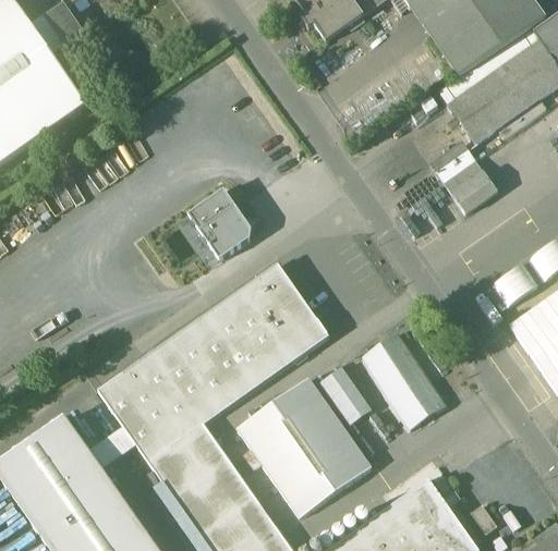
[(0,0),(0,160),(85,102),(13,0),(0,0)]
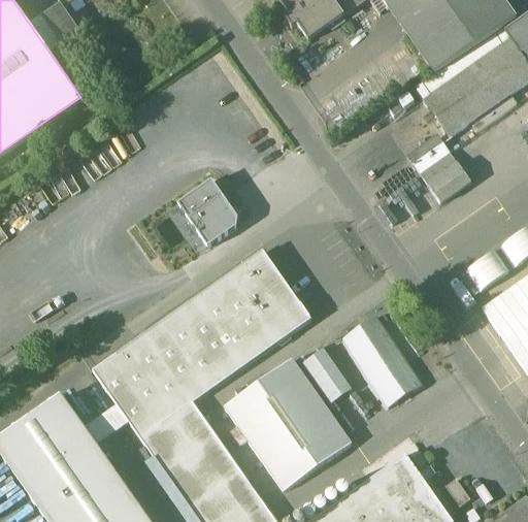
[(59,0),(39,14),(59,43),(79,29),(59,0)]
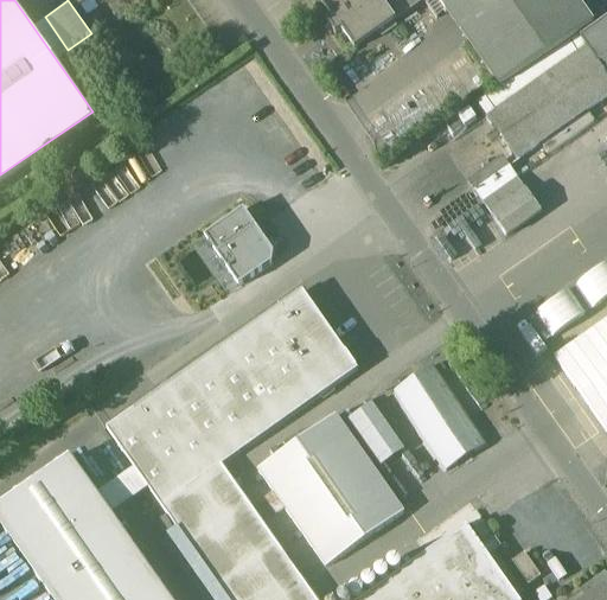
[(325,0),(333,12),(327,17),(336,29),(342,25),(355,43),(395,16),(397,14),(391,6),(387,0),(325,0)]
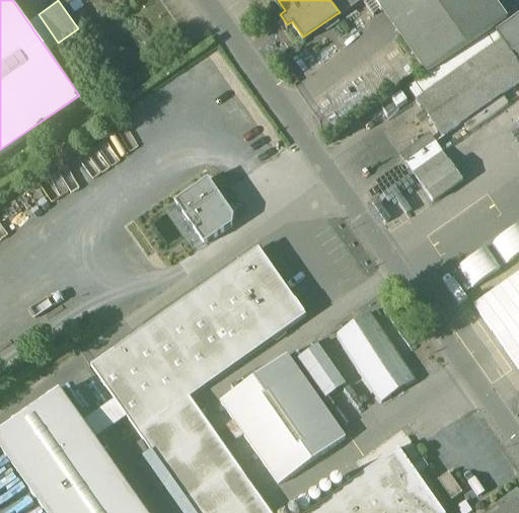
[(340,12),(338,13),(345,23),(377,0),(342,0),(335,5),(340,12)]
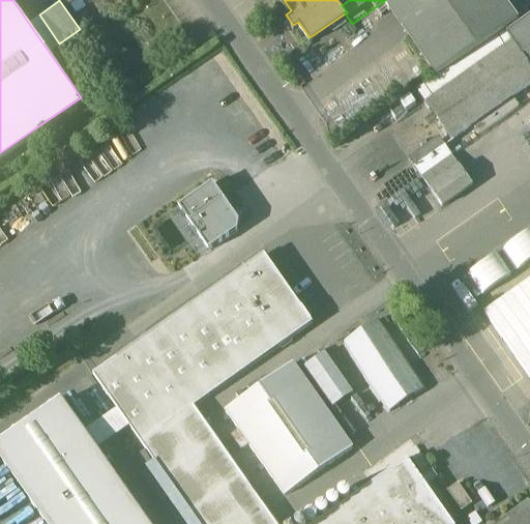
[(398,0),(389,6),(437,74),(505,28),(506,29),(519,21),(504,0),(398,0)]
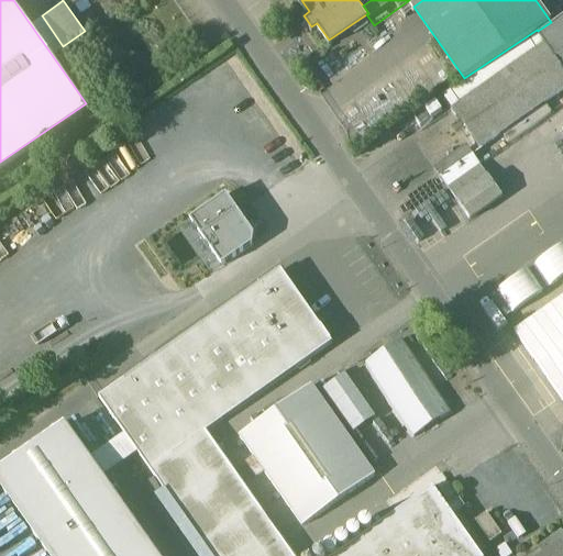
[(562,12),(551,22),(538,31),(544,41),(562,67),(562,12)]
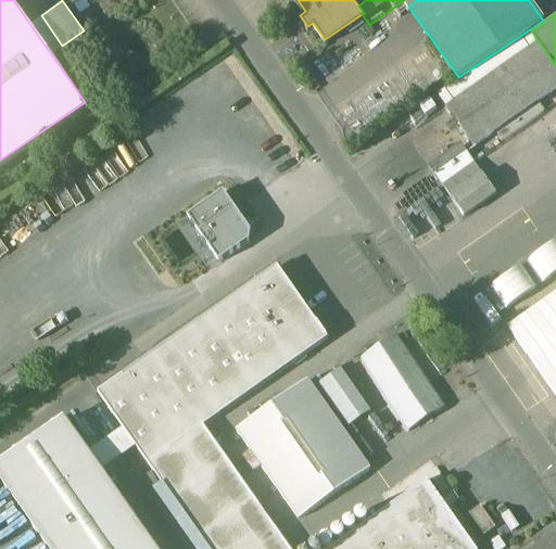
[(458,77),(439,90),(446,103),(538,40),(531,30),(530,29),(458,77)]
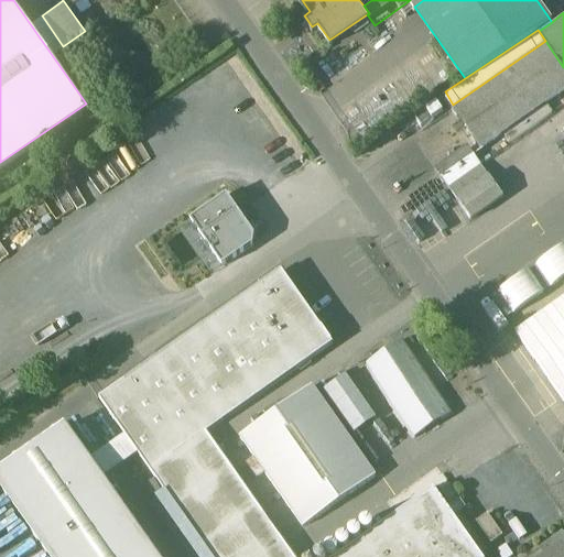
[(563,67),(545,41),(453,105),(480,143),(501,129),(545,98),(563,85),(563,67)]
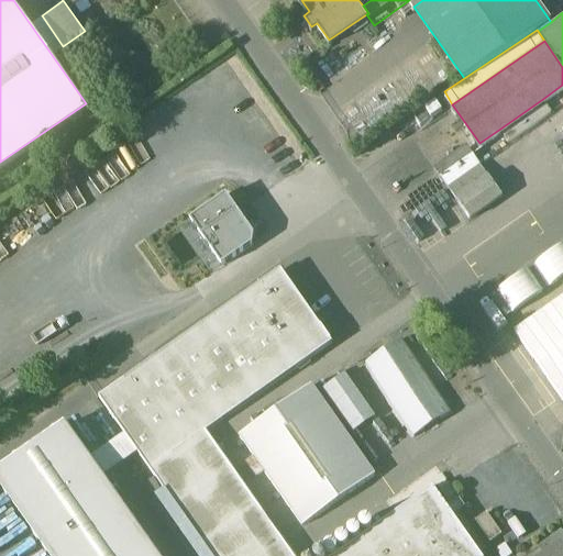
[(507,139),(551,108),(544,98),(500,129),(507,139)]
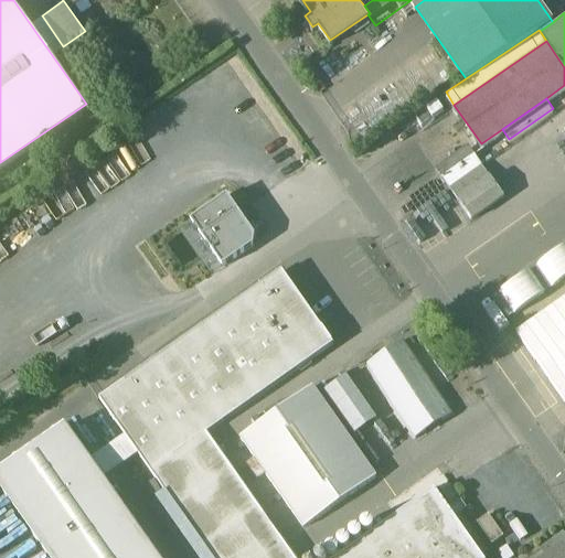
[(472,150),(440,173),(448,183),(480,161),(472,150)]
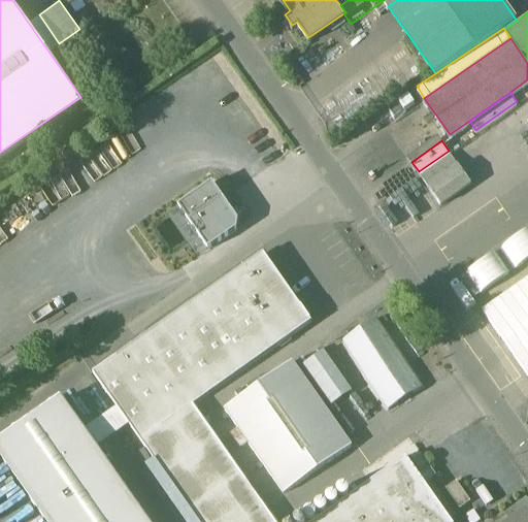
[(449,151),(419,171),(439,201),(469,181),(449,151)]
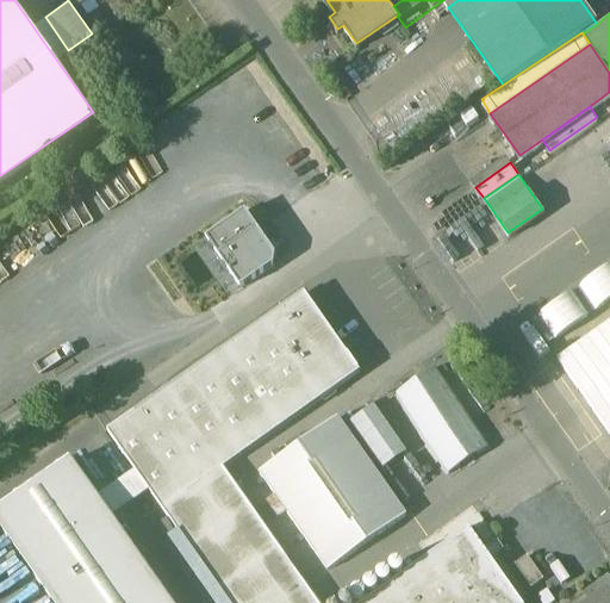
[(244,231),(217,250),(240,281),(273,259),(274,249),(256,223),(246,231),(244,231)]
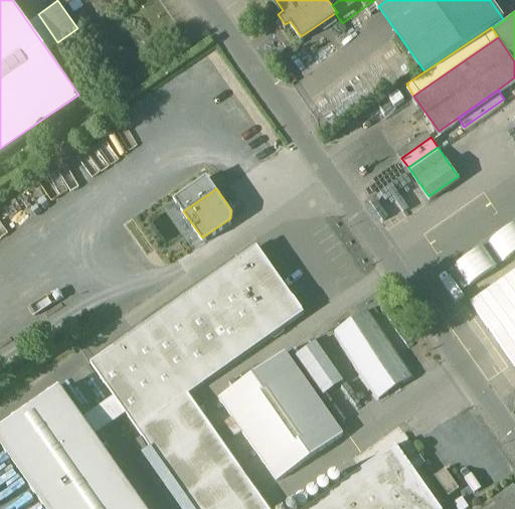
[(514,219),(450,268),(464,287),(514,248),(514,219)]
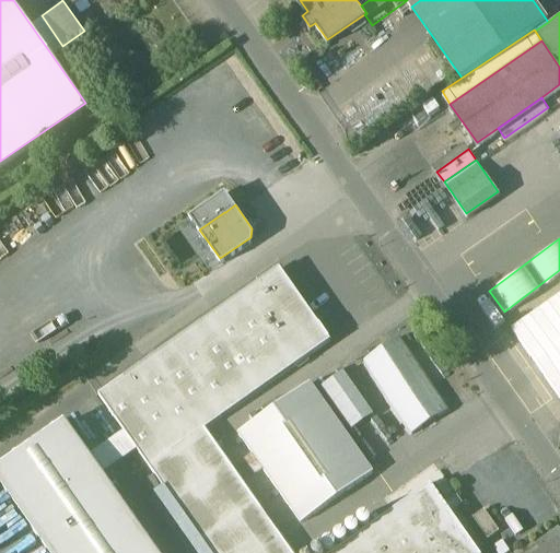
[(329,337),(278,263),(242,289),(293,363),(329,337)]
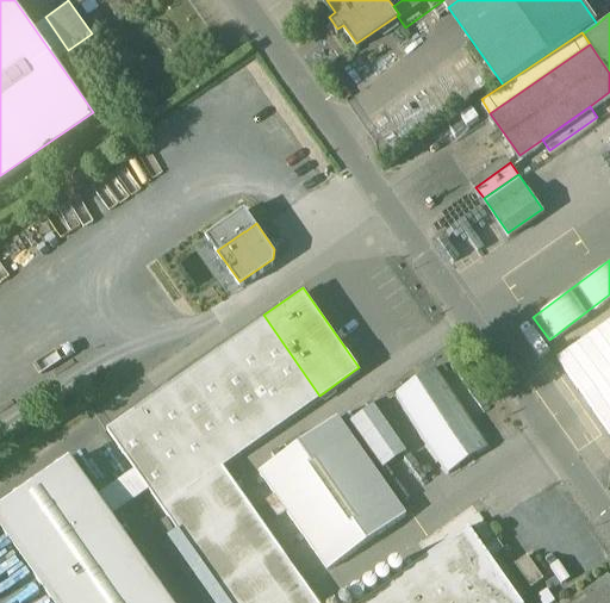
[(263,315),(107,424),(136,465),(149,484),(163,505),(224,462),(319,396),(263,315)]
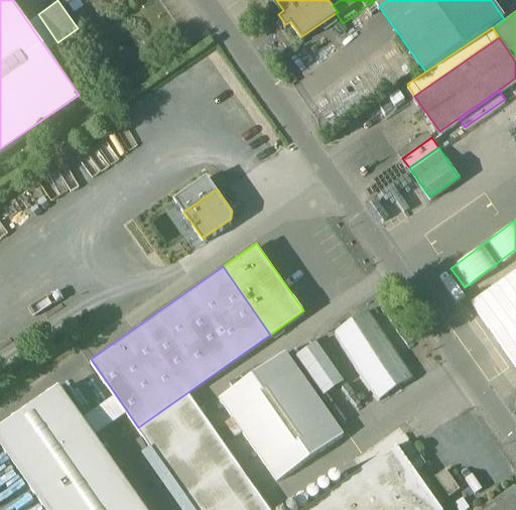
[(515,266),(471,298),(515,363),(515,266)]
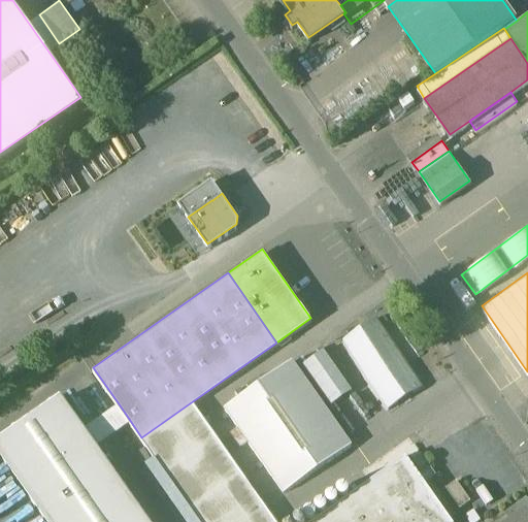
[(388,405),(423,382),(375,314),(341,337),(388,405)]
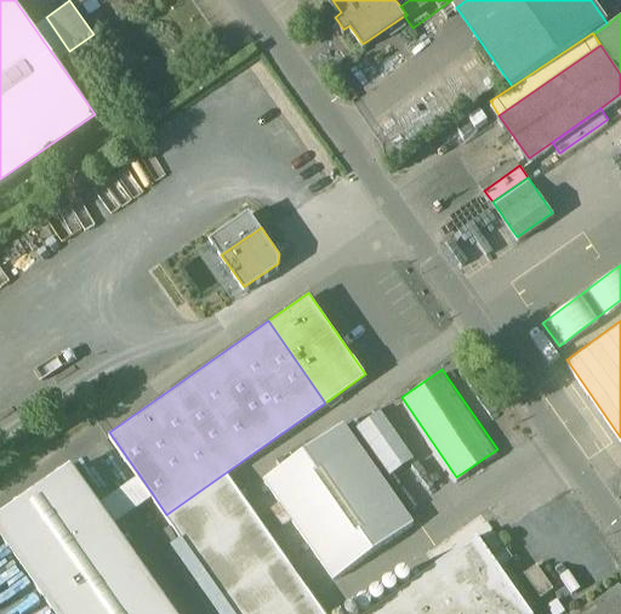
[(346,420),(277,470),(348,568),(417,518),(346,420)]
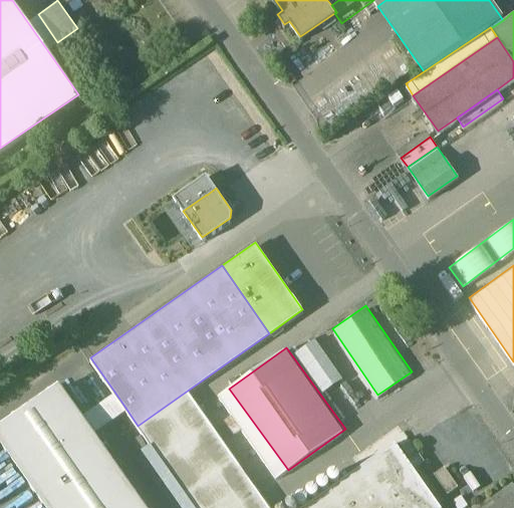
[(81,415),(59,384),(0,424),(0,440),(47,507),(146,507),(92,432),(81,415)]
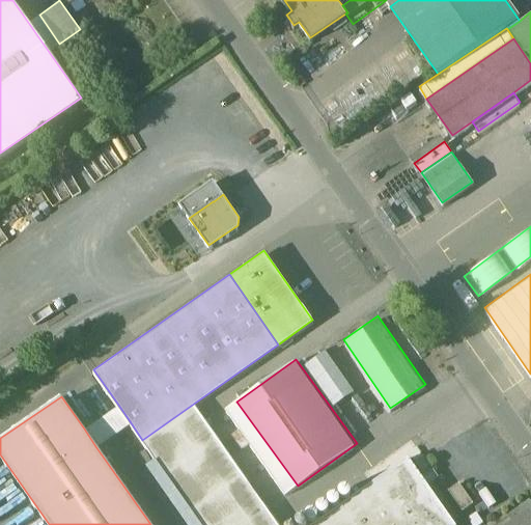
[(280,524),(195,403),(142,440),(202,524),(280,524)]
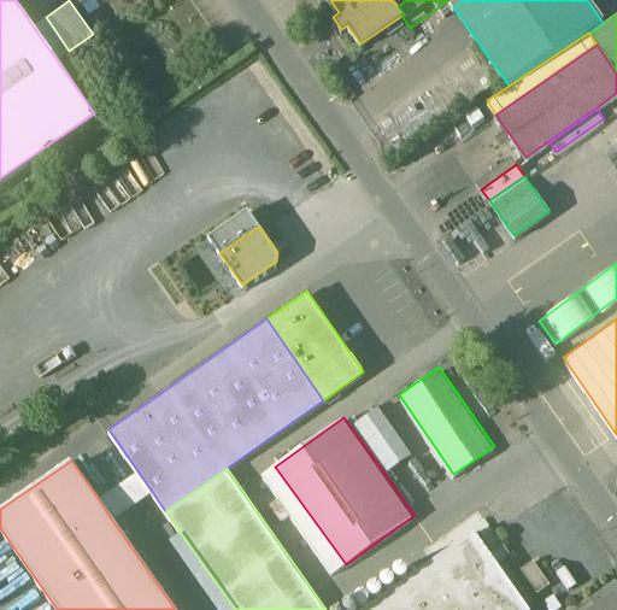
[(137,470),(98,498),(111,518),(151,490),(137,470)]
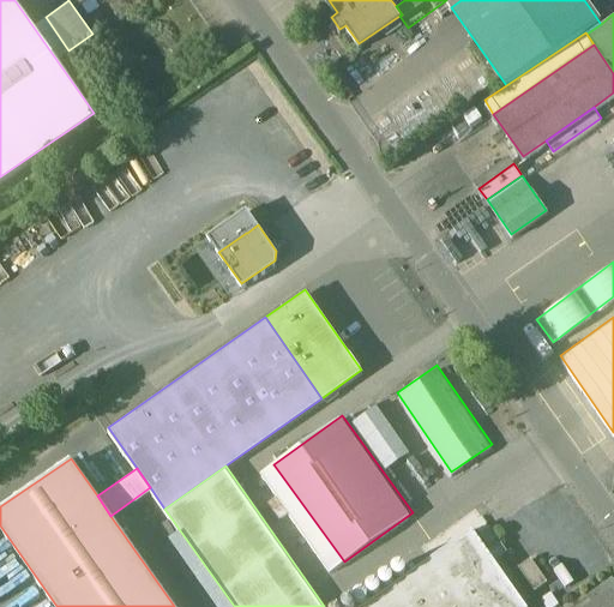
[(470,526),(449,541),(495,606),(525,606),(528,606),(470,526)]
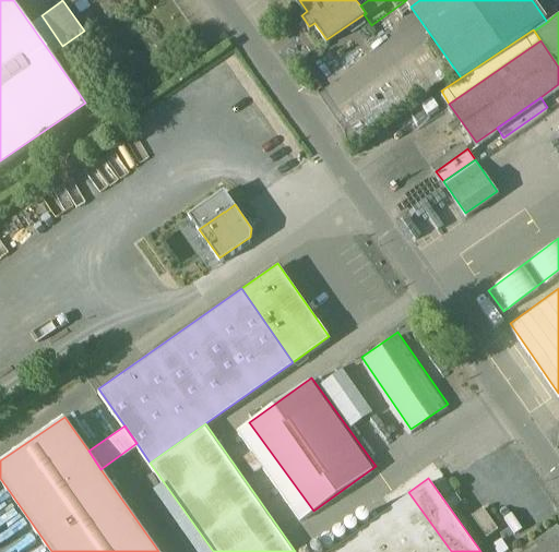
[(451,551),(408,492),(322,551),(451,551)]
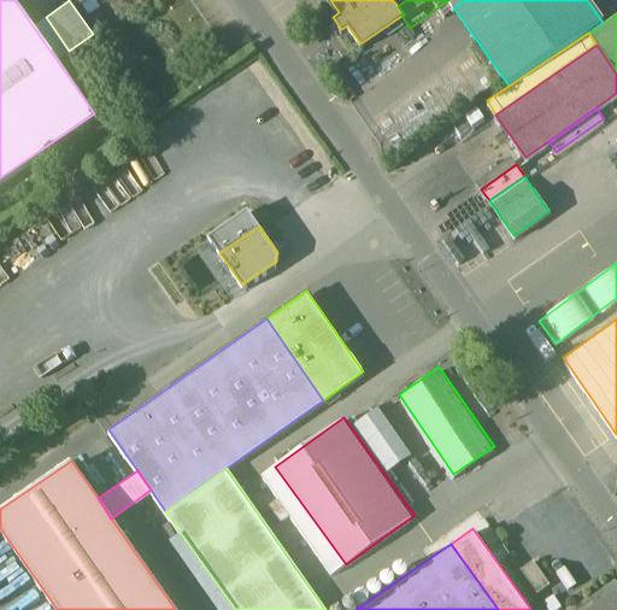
[(550,580),(533,556),(518,564),(534,590),(550,580)]
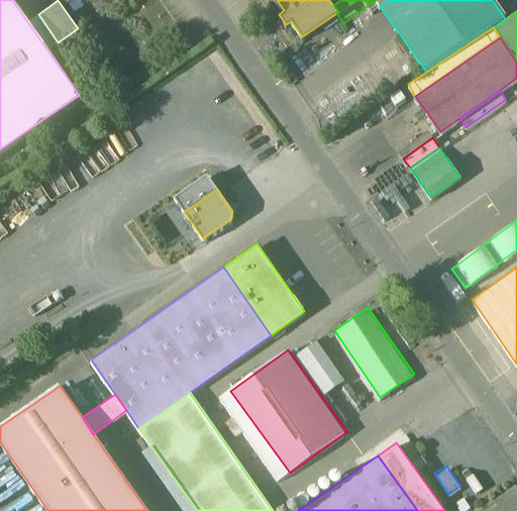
[(516,485),(515,483),(495,498),(501,507),(514,498),(515,499),(516,497),(516,485)]
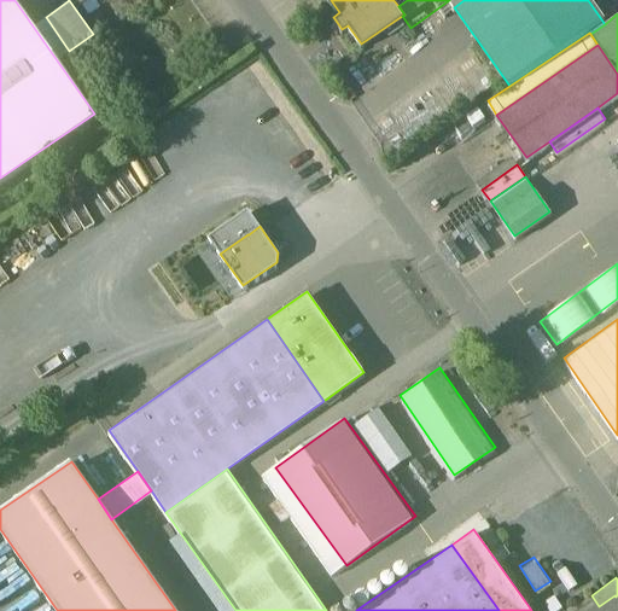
[(599,606),(592,610),(617,610),(617,600),(616,597),(614,595),(599,606)]
